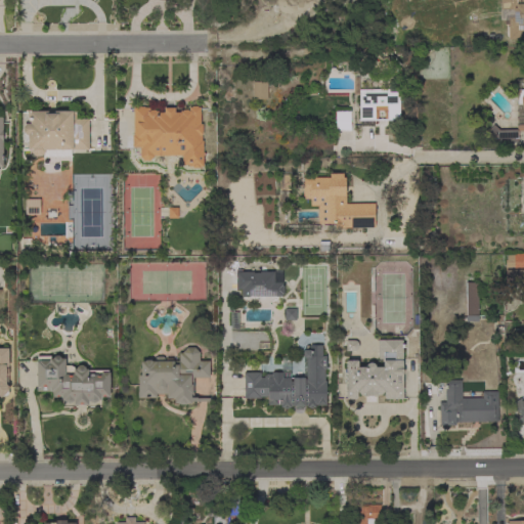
[(508,16),(513,16),(513,9),(500,9),(499,0),(523,0),(523,39),(508,40),(508,16)]
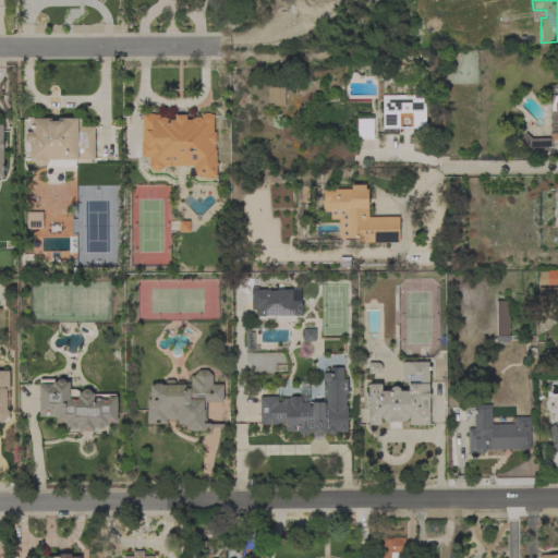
[(557,138),(550,138),(550,152),(543,152),(543,148),(525,148),(518,141),(525,133),(531,138),(549,138),(549,133),(557,133),(557,111),(556,111),(554,110),(550,111),(550,96),(548,96),(548,85),(557,85),(557,138)]
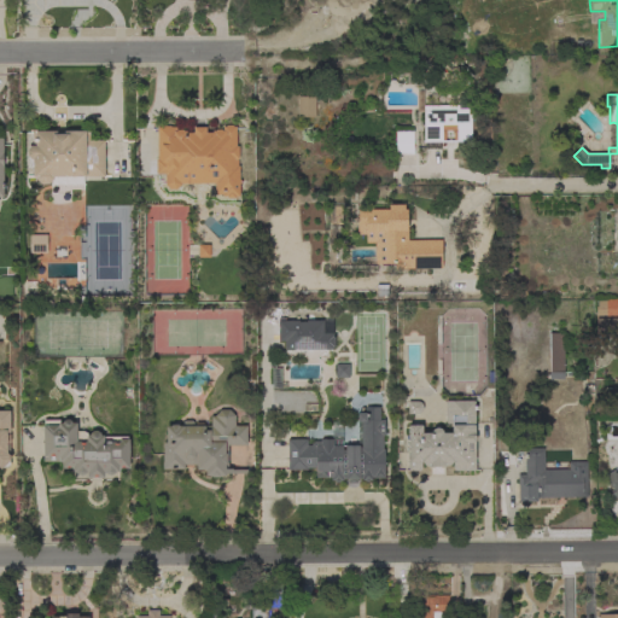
[(423,143),(423,141),(424,141),(424,106),(458,106),(458,109),(470,109),(471,143),(423,143)]
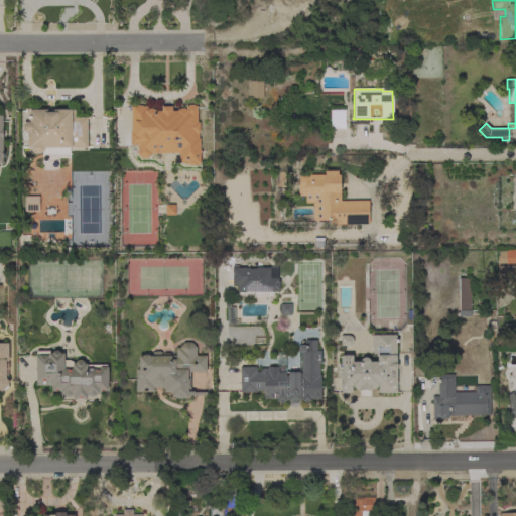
[(197,122),(199,122),(199,133),(198,133),(198,138),(200,138),(200,150),(201,150),(201,153),(200,153),(200,163),(196,163),(196,165),(188,165),(188,164),(185,164),(185,162),(179,162),(179,153),(150,153),(146,158),(141,158),(137,154),(137,145),(130,145),(130,132),(131,132),(131,106),(136,106),(136,105),(141,105),(141,106),(147,106),(147,108),(152,108),(152,109),(154,109),(154,111),(161,111),(161,106),(171,106),(171,111),(176,111),(176,109),(180,109),(180,108),(184,108),(184,109),(185,109),(185,105),(188,105),(194,105),(195,105),(197,105),(197,122)]
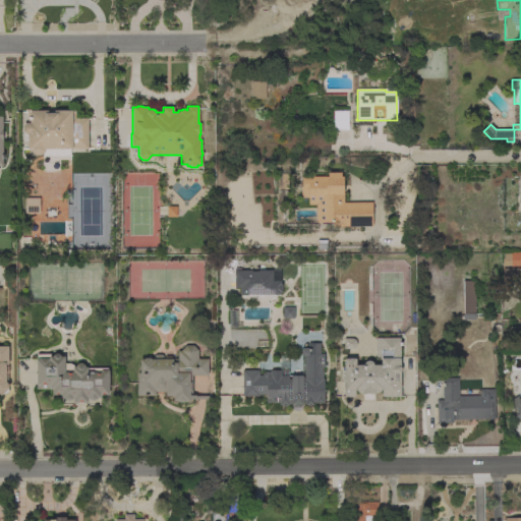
[(88,149),(70,149),(70,156),(43,156),(43,153),(40,156),(35,156),(30,151),(30,149),(26,149),(26,134),(25,134),(22,131),(22,126),(25,122),(26,122),(26,112),(30,112),(30,110),(47,111),(47,113),(54,113),(54,110),(71,110),(71,111),(75,111),(74,118),(88,118),(88,149)]
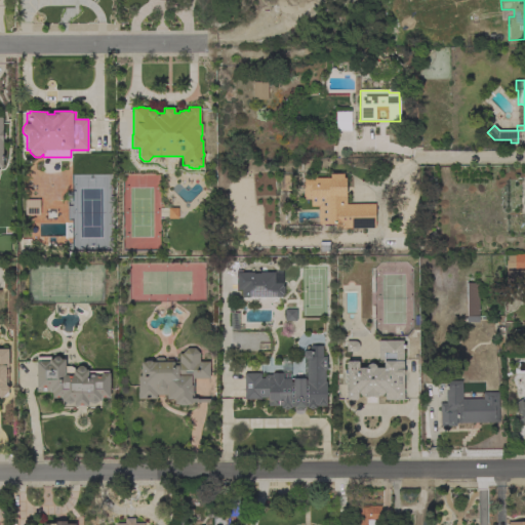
[(351,112),(351,131),(335,131),(335,112),(351,112)]
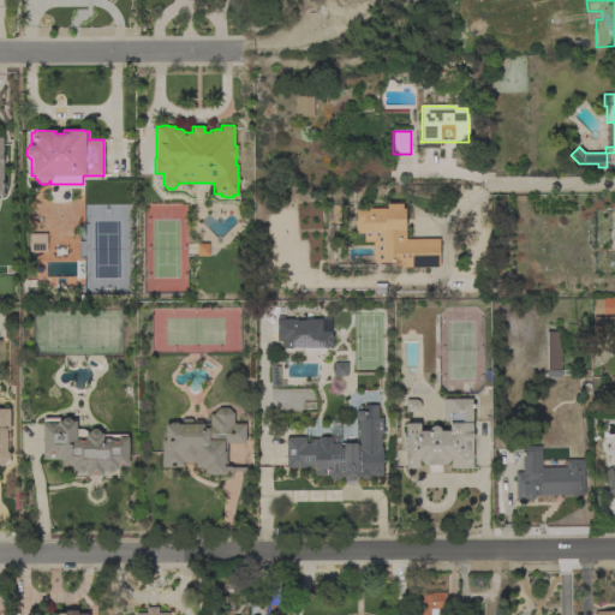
[(439,238),(440,267),(392,268),(392,262),(384,263),(383,257),(376,257),(376,248),(383,248),(383,234),(372,234),(372,231),(356,231),(354,215),(364,215),(364,209),(386,208),(386,204),(402,203),(402,208),(405,208),(406,239),(439,238)]
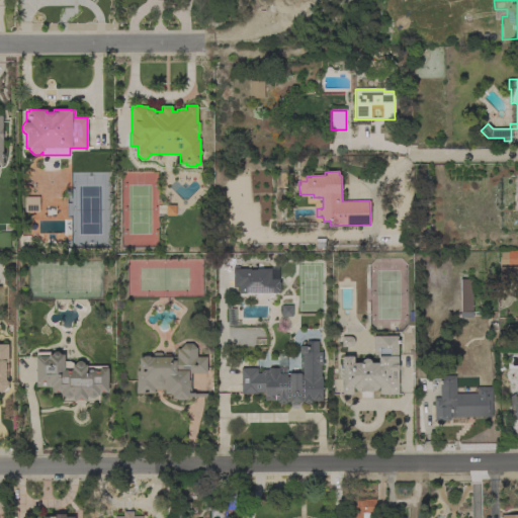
[(275,173),(285,172),(285,187),(276,187),(275,173)]
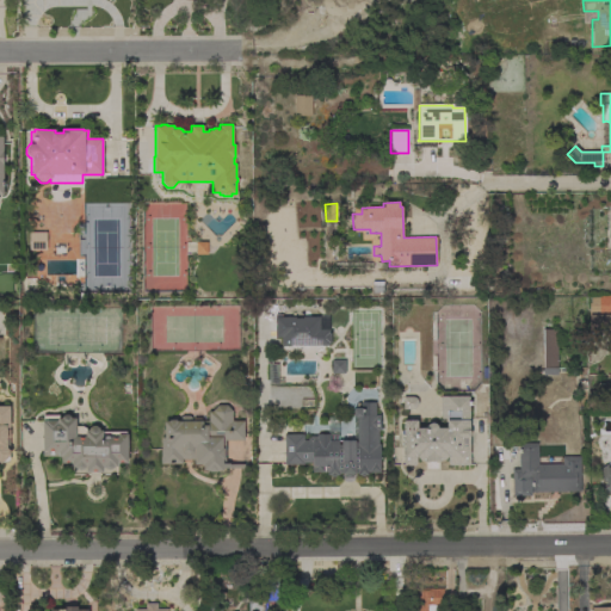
[(45,232),(45,251),(29,251),(29,232),(45,232)]
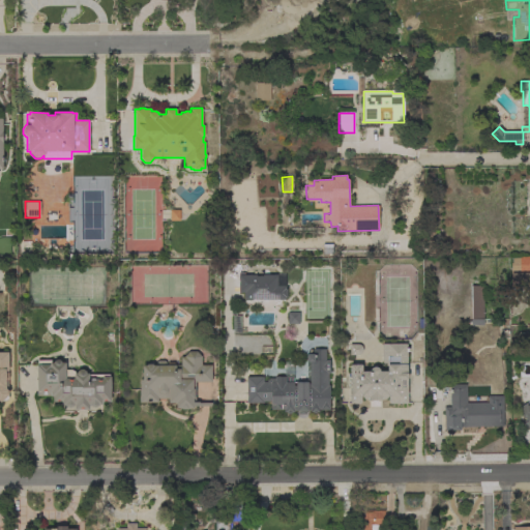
[(510,263),(511,263),(511,258),(529,257),(529,290),(511,291),(510,263)]
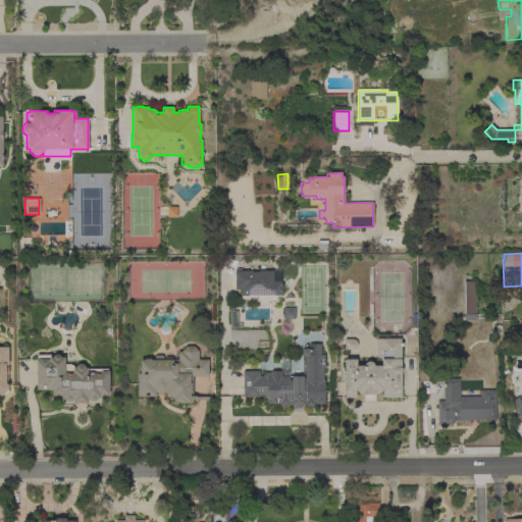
[(279,301),(257,301),(257,299),(248,299),(248,296),(240,296),(240,288),(235,288),(235,271),(252,271),(252,272),(258,271),(258,270),(272,270),(272,269),(280,269),(280,283),(282,283),(282,293),(280,293),(280,295),(279,295),(279,301)]
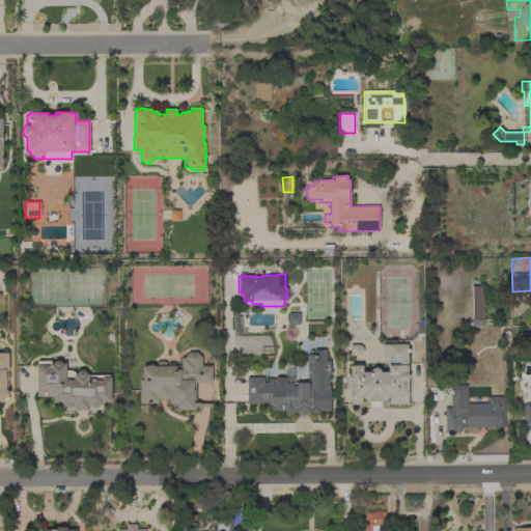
[(471,286),(483,286),(483,326),(472,326),(471,286)]
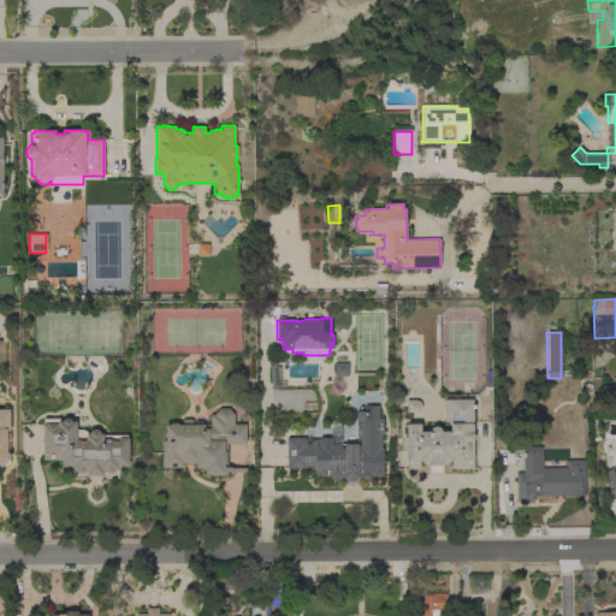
[(333,363),(347,363),(348,377),(333,377),(333,363)]
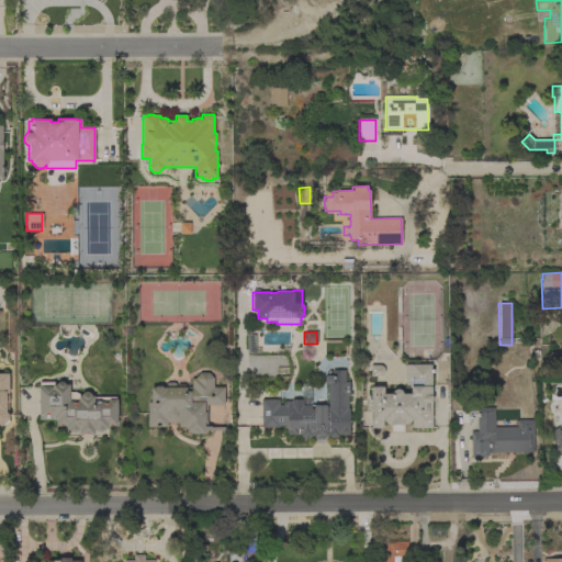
[(301,383),(310,383),(311,398),(302,398),(302,405),(326,405),(326,407),(328,407),(327,383),(324,383),(324,375),(332,375),(332,356),(344,356),(344,370),(345,370),(345,382),(349,382),(349,386),(350,386),(350,390),(349,390),(349,396),(347,396),(347,408),(349,408),(349,435),(339,435),(339,434),(337,434),(337,437),(335,437),(334,438),(333,438),(332,438),(330,437),(328,437),(328,435),(326,435),(326,436),(323,436),(324,439),(316,439),(316,435),(312,435),(312,437),(308,437),(307,438),(305,439),(304,438),(303,437),(301,437),(301,435),(287,435),(287,425),(279,426),(279,427),(261,427),(261,400),(279,400),(279,405),(282,405),(282,404),(283,402),(285,401),(291,401),(291,400),(301,400),(301,383)]
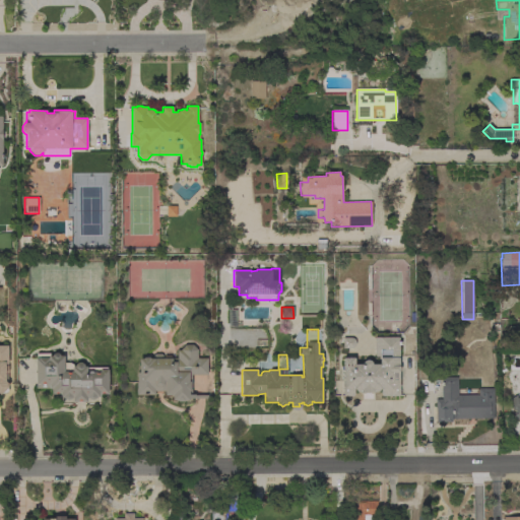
[(399,396),(381,396),(381,389),(379,389),(379,391),(377,392),(374,392),(374,393),(361,393),(361,392),(358,392),(355,391),(355,389),(353,389),(353,396),(342,396),(342,358),(354,358),(354,365),(363,365),(364,362),(367,360),(371,362),(372,364),(380,365),(380,356),(374,356),(374,337),(399,337),(399,396)]
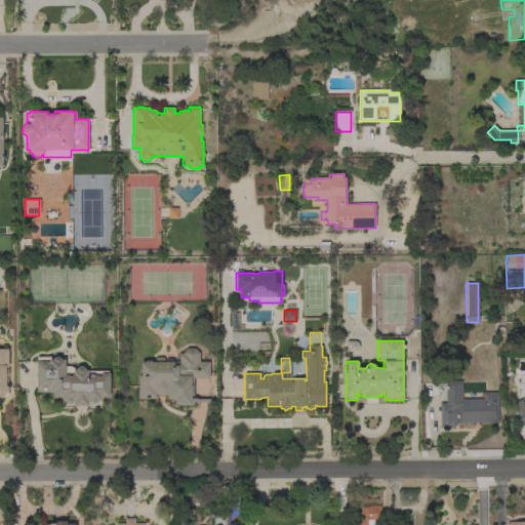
[(209,378),(193,378),(193,398),(197,398),(197,399),(209,399),(209,402),(191,402),(191,404),(187,404),(185,405),(179,405),(178,404),(174,404),(174,399),(166,399),(166,395),(156,395),(156,399),(137,399),(137,386),(138,386),(138,376),(140,376),(140,362),(145,362),(146,361),(151,361),(152,362),(156,357),(162,357),(166,361),(166,360),(171,359),(171,362),(173,362),(173,363),(175,363),(175,362),(178,362),(178,354),(183,354),(183,353),(187,348),(194,348),(199,353),(199,362),(209,361),(209,378)]
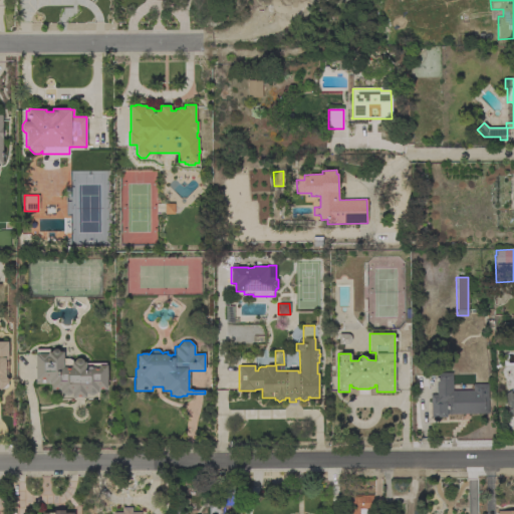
[(0,341),(7,341),(8,359),(7,359),(7,361),(8,361),(8,368),(7,368),(7,378),(8,379),(7,380),(8,381),(7,384),(7,387),(6,389),(4,390),(2,389),(0,391),(0,341)]
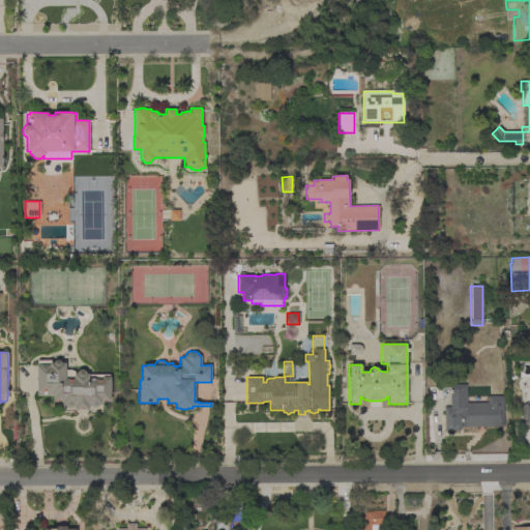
[(36,365),(37,365),(37,360),(51,360),(51,362),(53,362),(54,361),(56,360),(58,360),(60,361),(61,362),(64,362),(65,371),(71,370),(74,372),(75,373),(75,374),(76,374),(77,371),(79,370),(82,370),(85,372),(86,374),(88,374),(88,375),(109,374),(109,377),(110,377),(110,402),(101,402),(101,405),(98,405),(97,407),(95,407),(92,407),(90,407),(89,405),(88,405),(88,409),(75,409),(75,405),(74,405),(72,406),(70,408),(67,408),(65,407),(64,405),(61,405),(61,402),(52,402),(52,395),(36,395),(36,365)]
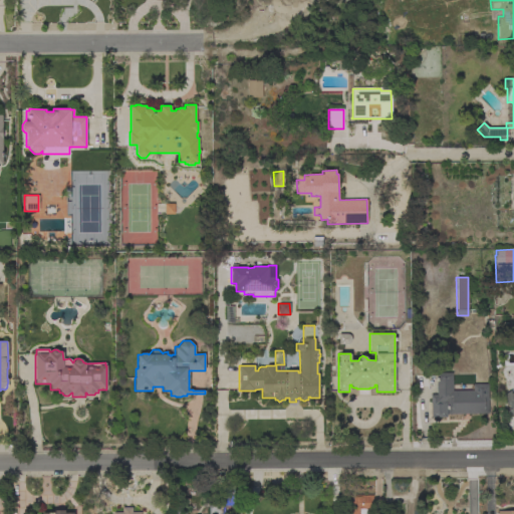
[(446,415),(446,417),(431,418),(430,395),(437,395),(436,372),(452,372),(452,391),(473,391),(473,383),(487,383),(488,414),(446,415)]
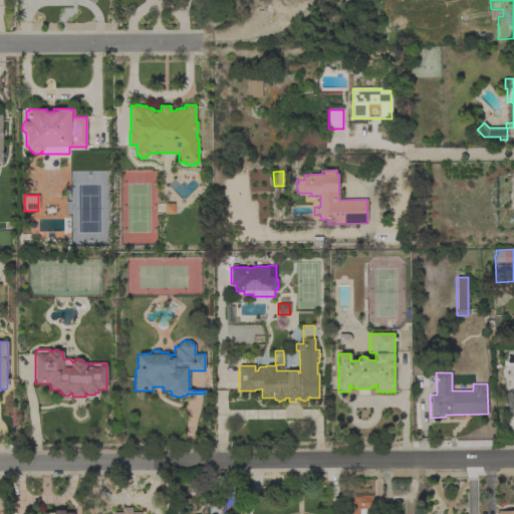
[(513,416),(509,416),(509,407),(507,406),(505,405),(504,402),(503,400),(504,398),(505,395),(507,393),(510,392),(510,393),(513,393),(513,416)]
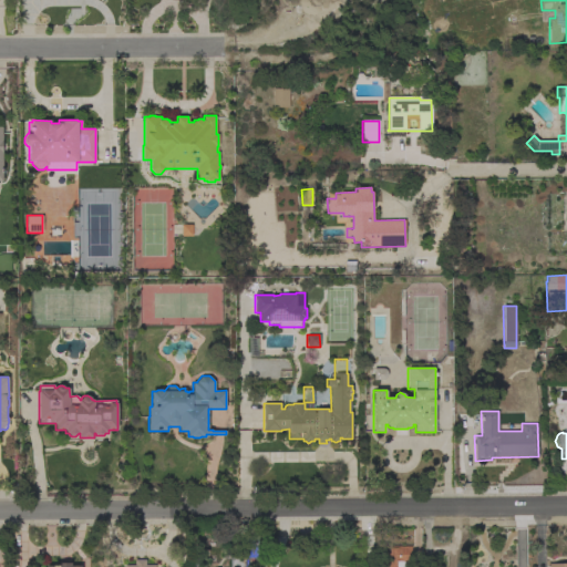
[(193,566),(193,564),(205,564),(205,566),(230,566),(229,556),(246,556),(246,546),(258,546),(258,557),(247,557),(247,566),(193,566)]
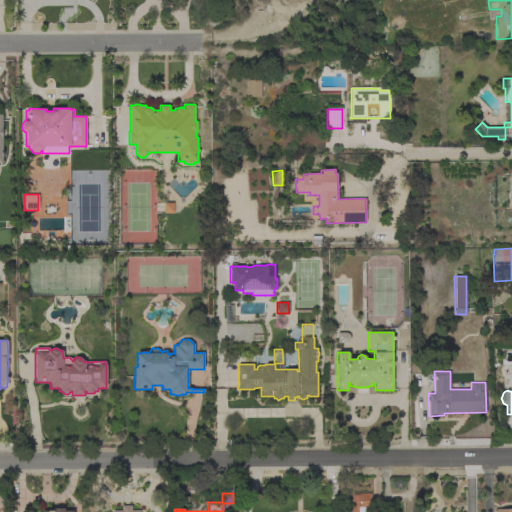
[(348,511),(348,500),(352,500),(351,493),(371,493),(371,507),(367,507),(367,511),(348,511)]
